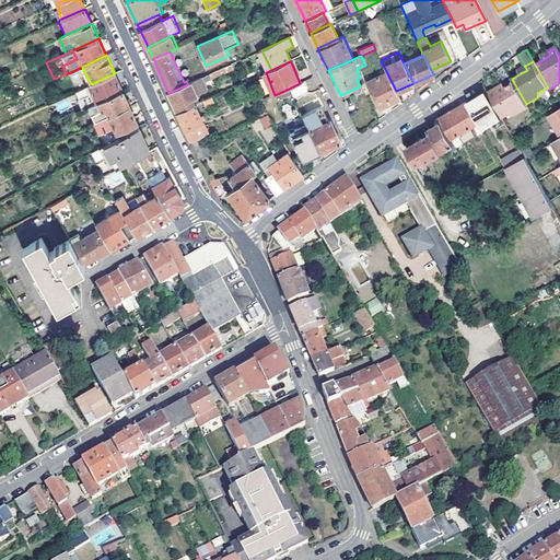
[(191,82),(194,88),(221,74),(220,69),(209,74),(191,82)]
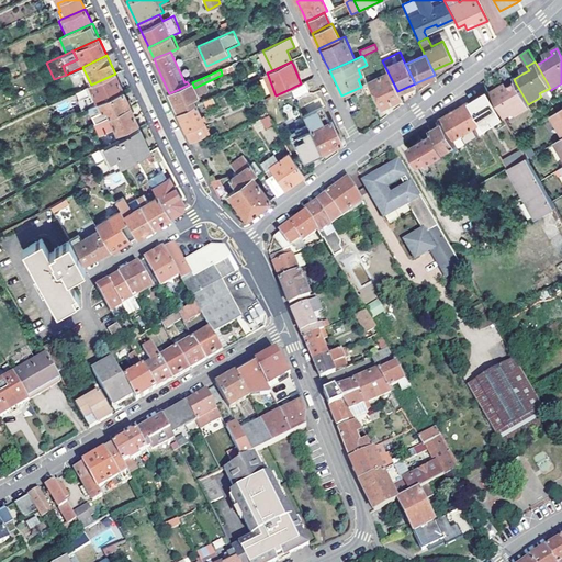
[(123,91),(115,74),(91,85),(89,86),(97,103),(123,91)]
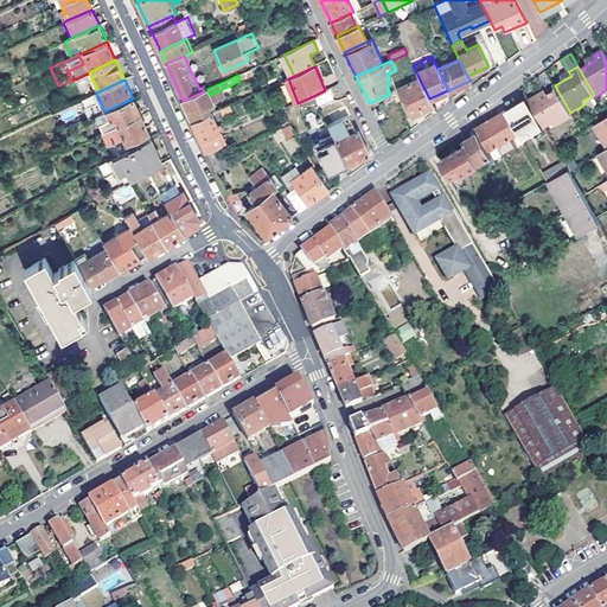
[(429,98),(420,80),(397,90),(410,116),(433,107),(429,98)]
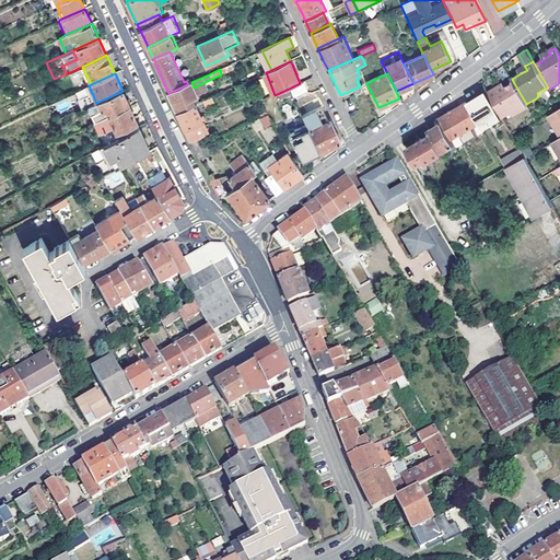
[(296,96),(310,90),(305,81),(300,83),(293,86),(296,96)]
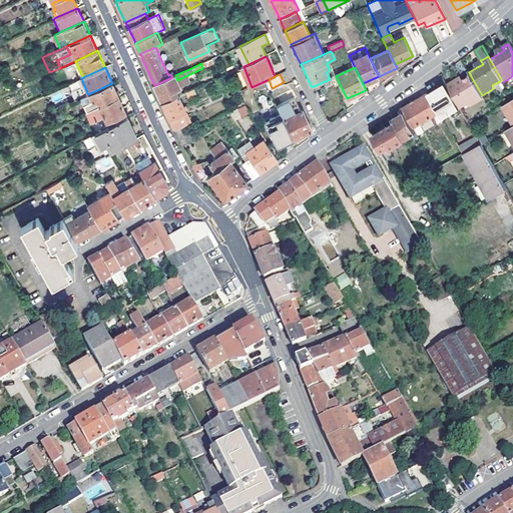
[(175,75),(172,77),(154,85),(161,100),(163,103),(179,96),(176,91),(181,88),(177,80),(175,75)]
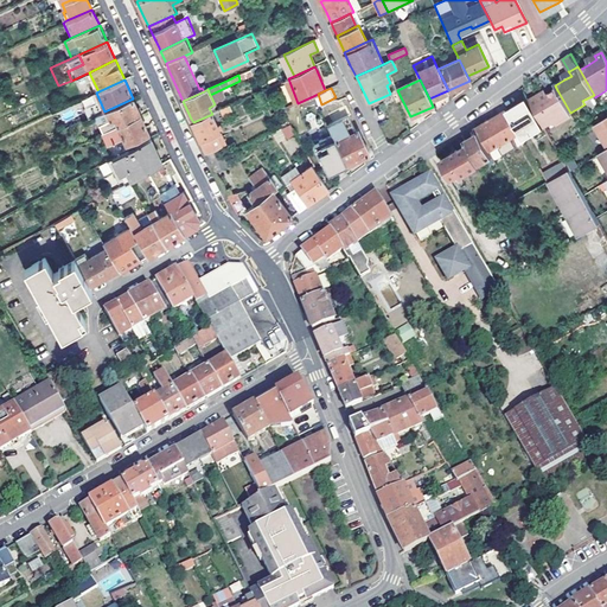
[(557,90),(547,96),(540,100),(537,96),(529,102),(529,103),(544,129),(553,125),(557,126),(573,117),(570,113),(557,90)]
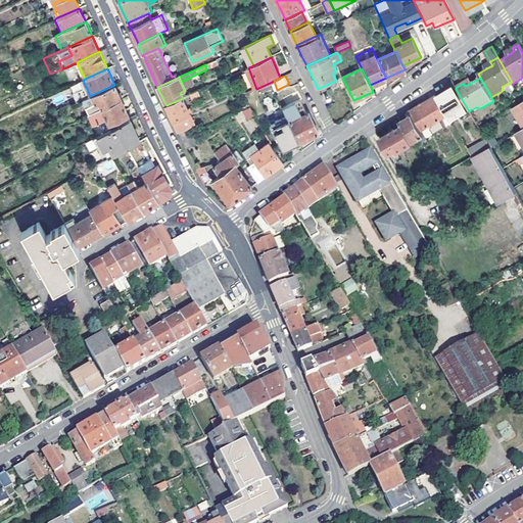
[(225,79),(221,81),(225,90),(229,88),(225,79)]
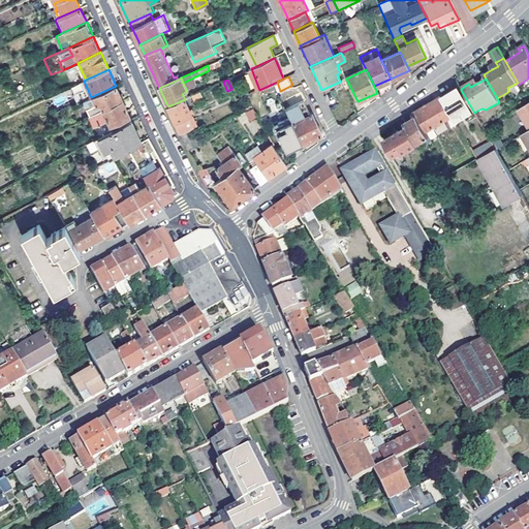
[(84,81),(80,82),(87,98),(91,97),(84,81)]
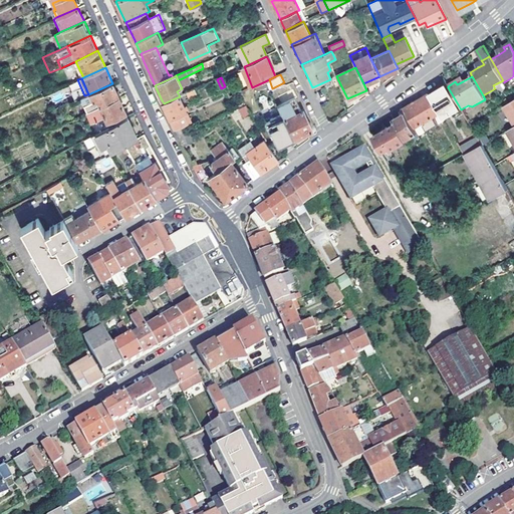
[(265,81),(254,86),(256,92),(268,87),(265,81)]
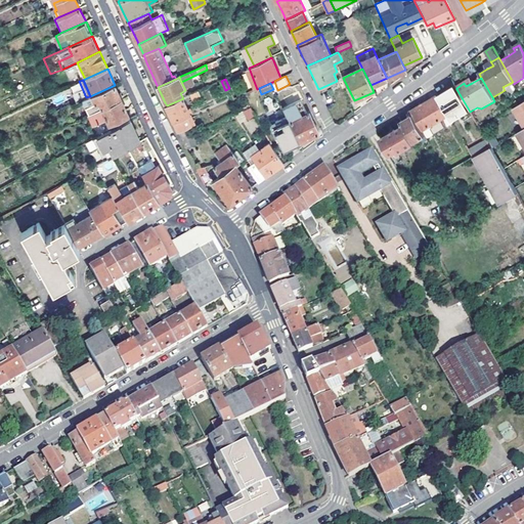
[(115,85),(90,96),(86,97),(84,98),(90,114),(122,99),(115,85)]
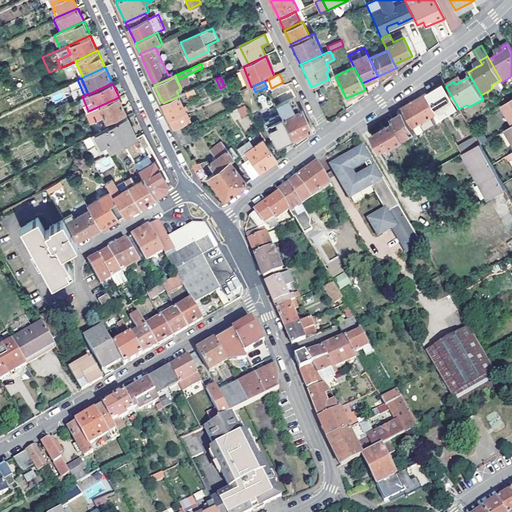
[(322,87),(320,83),(311,87),(313,92),(322,87)]
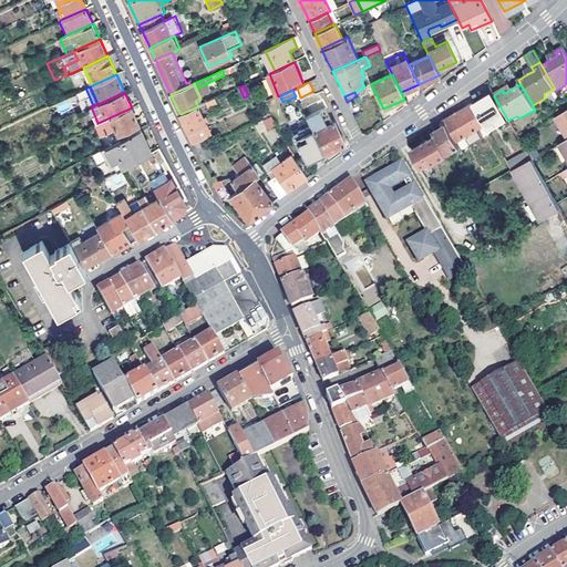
[(485,102),(483,99),(480,101),(474,104),(484,121),(491,133),(508,122),(508,121),(494,96),(487,100),(485,102)]
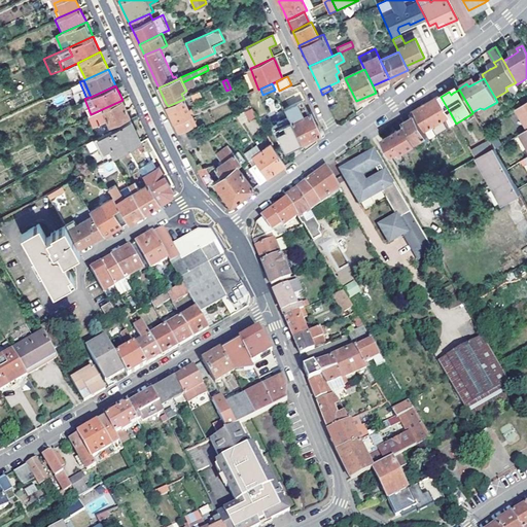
[(200,92),(190,96),(194,102),(203,98),(200,92)]
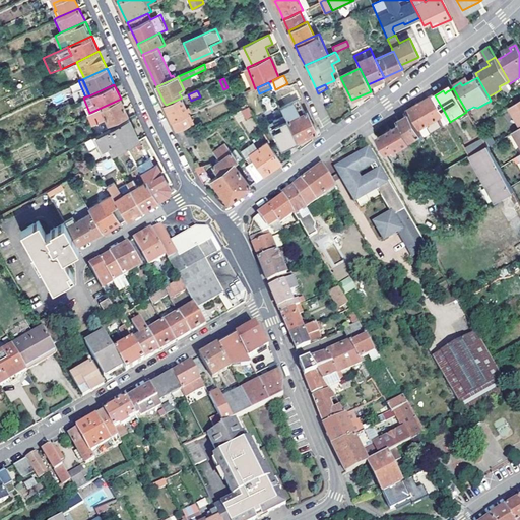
[(444,111),(435,95),(417,106),(407,111),(410,115),(418,129),(442,116),(444,111)]
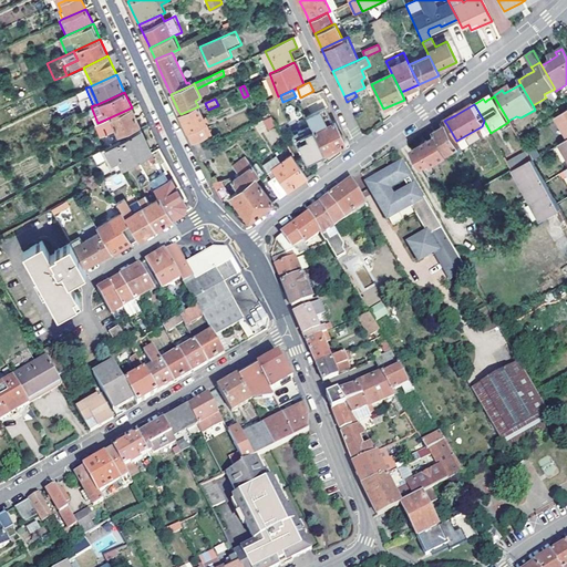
[(206,123),(198,106),(181,114),(187,130),(191,136),(197,151),(210,144),(202,125),(206,123)]
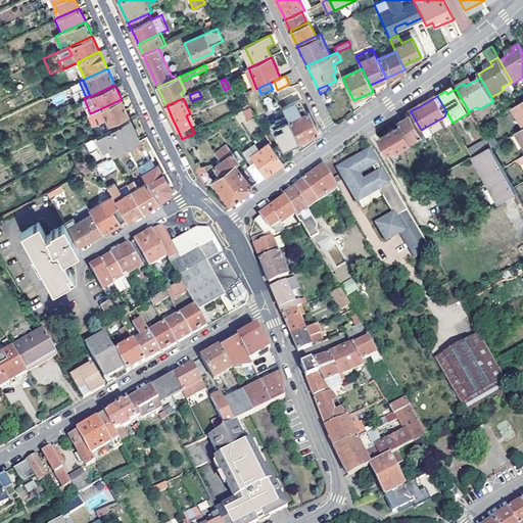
[(129,115),(122,99),(90,113),(89,113),(95,127),(108,120),(110,124),(129,115)]
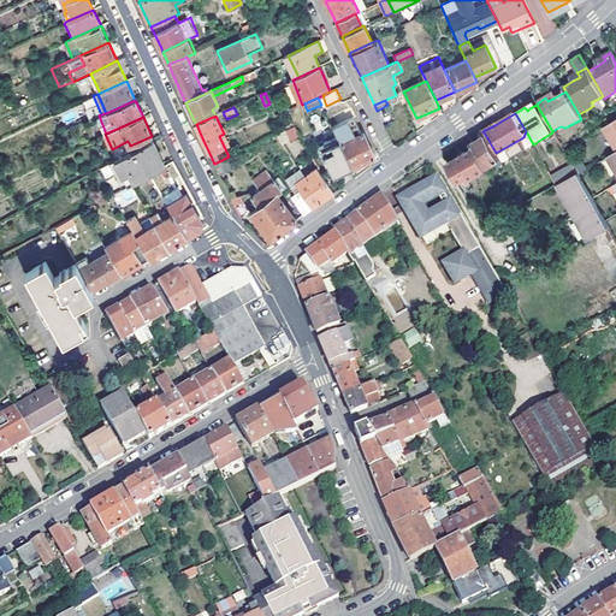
[(336,136),(341,143),(361,134),(353,117),(332,128),(336,136)]
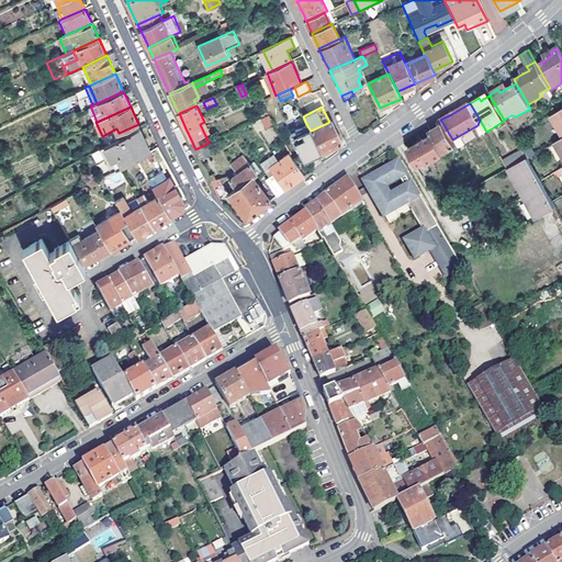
[(561,111),(551,119),(561,136),(561,111)]
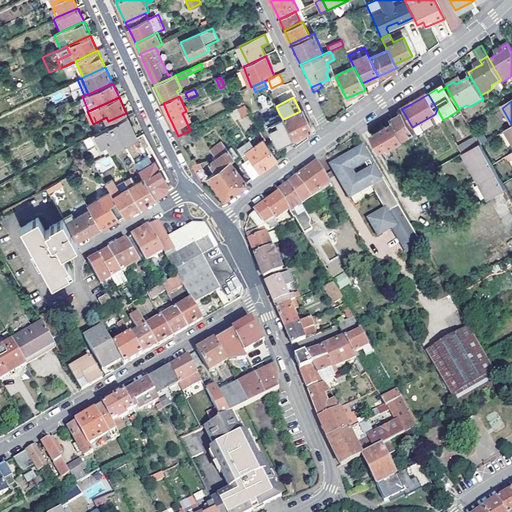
[(245,105),(239,108),(243,116),(250,113),(245,105)]
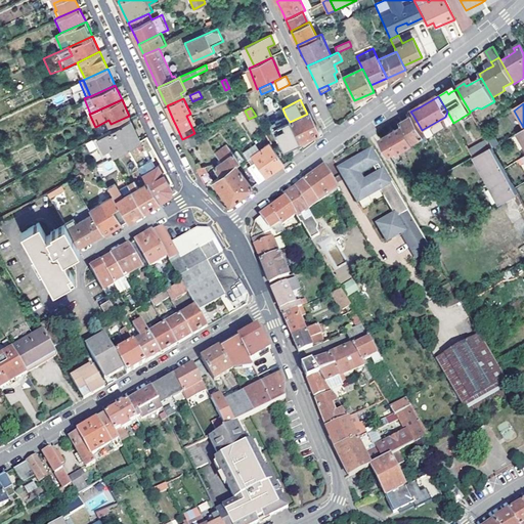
[(245,111),(238,114),(244,122),(249,119),(245,111)]
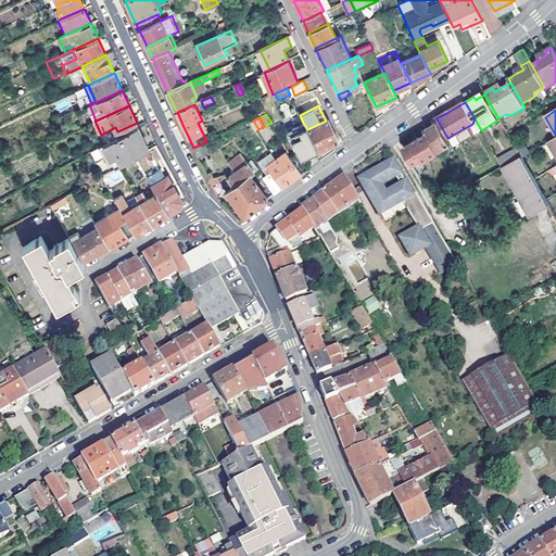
[(307,129),(317,150),(332,143),(337,140),(327,119),(326,121),(307,129)]
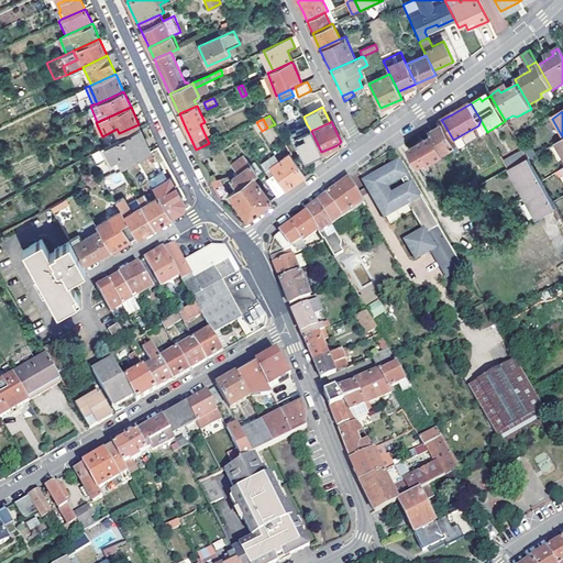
[(316,155),(321,152),(311,131),(307,124),(291,132),(296,142),(295,142),(304,161),(316,155)]
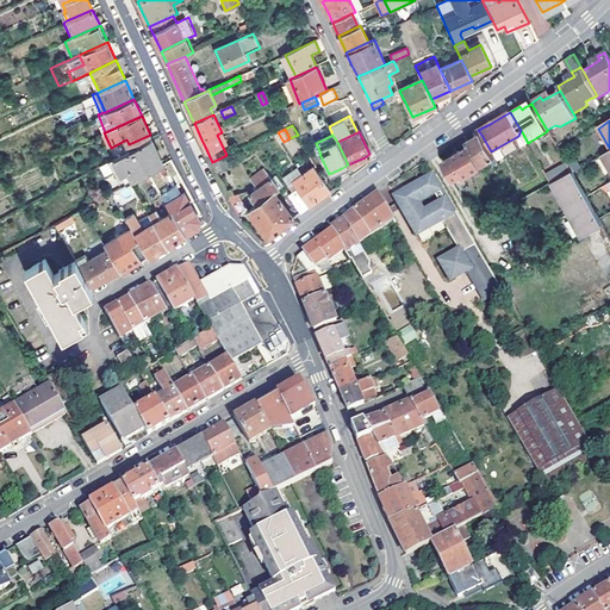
[(471,147),(483,166),(496,159),(491,151),(481,135),(468,142),(471,147)]
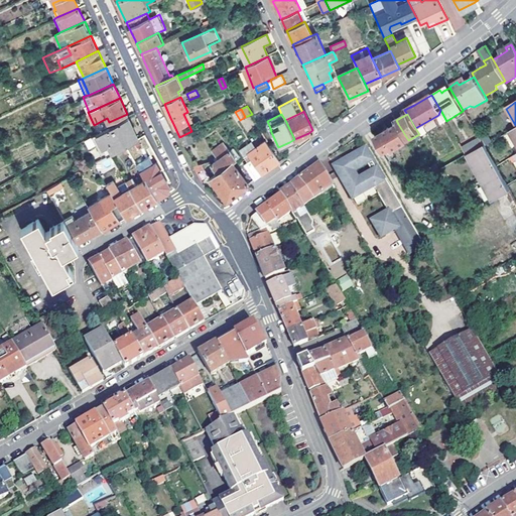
[(99,149),(92,153),(97,161),(139,139),(128,117),(111,126),(98,133),(96,134),(103,147),(99,149)]
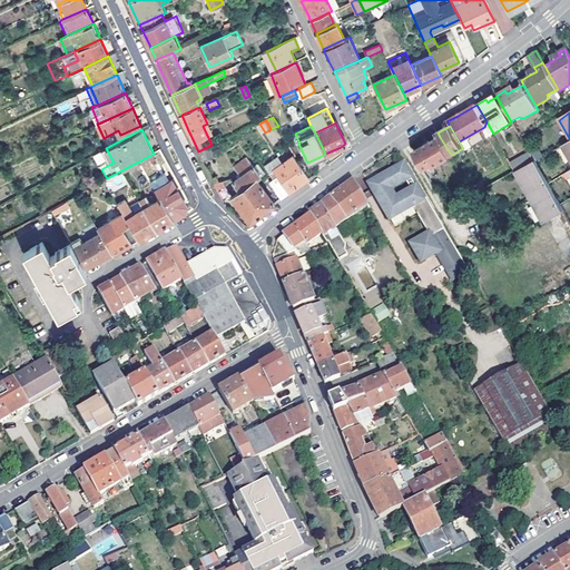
[(104,138),(108,147),(123,139),(120,135),(118,130),(104,138)]
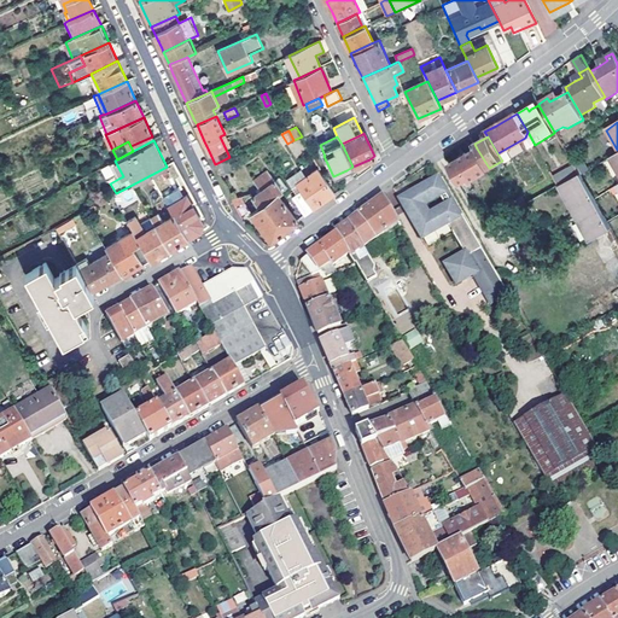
[(449,165),(461,184),(468,179),(470,181),(490,169),(489,168),(477,149),(468,153),(461,158),(449,165)]
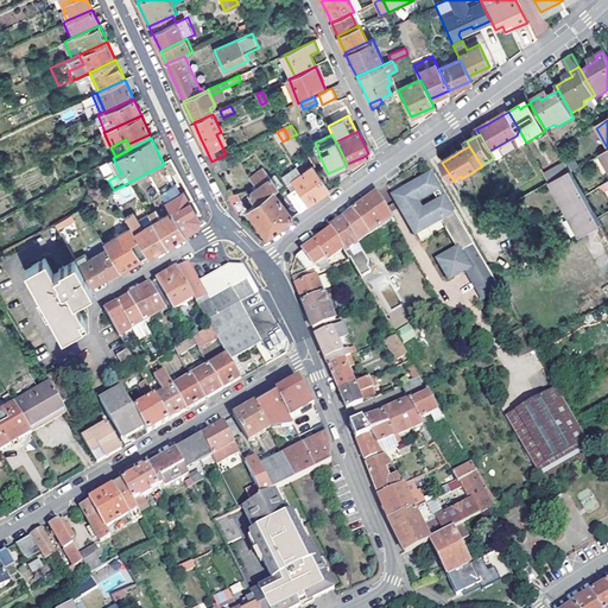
[(367,163),(363,157),(347,164),(352,173),(367,163)]
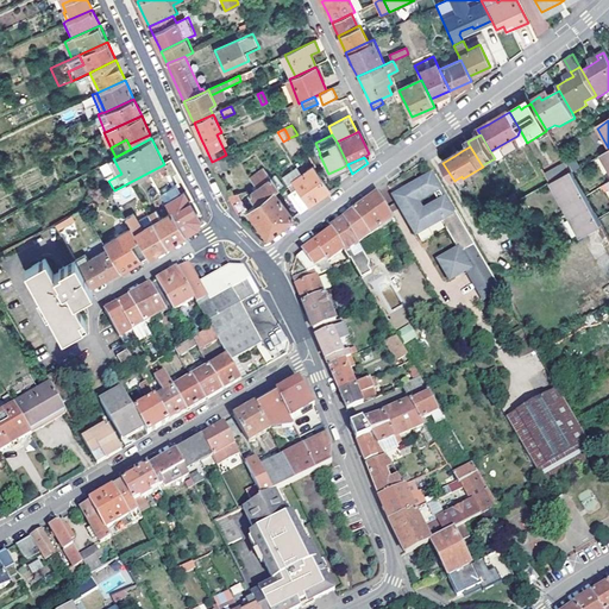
[(548,182),(569,170),(562,157),(541,169),(548,182)]
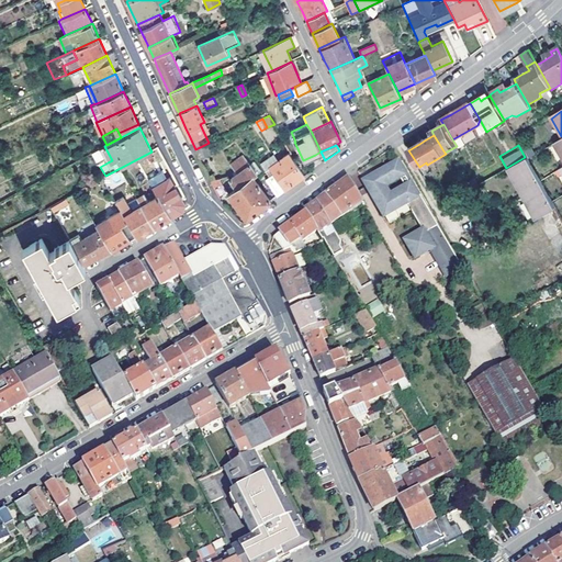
[(104,146),(100,148),(108,163),(112,160),(104,146)]
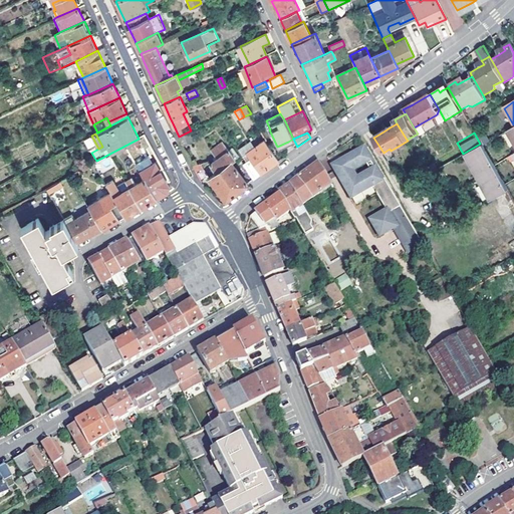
[(477,137),(483,146),(488,143),(483,134),(477,137)]
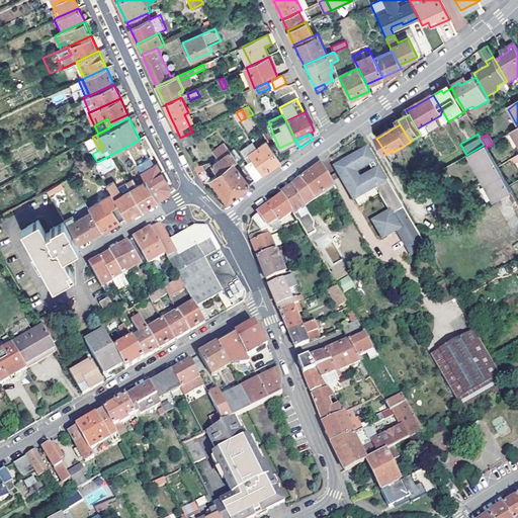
[(249,154),(257,149),(252,142),(240,151),(244,157),(249,154)]
